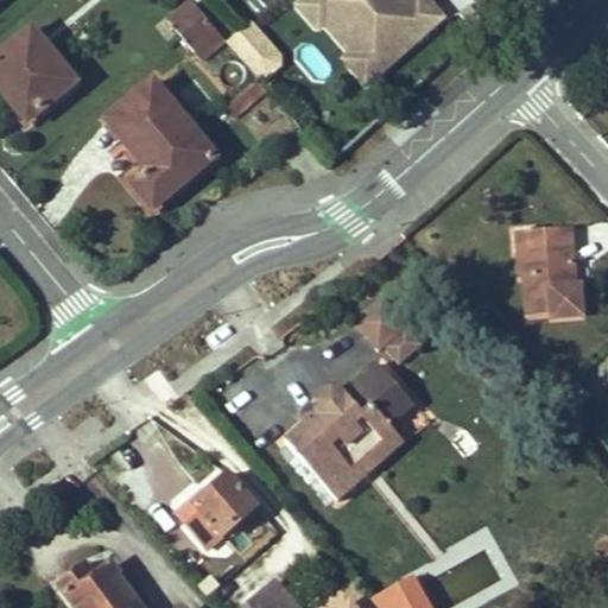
[(431,0),(293,0),(292,1),(366,86),(445,16),(431,0)]
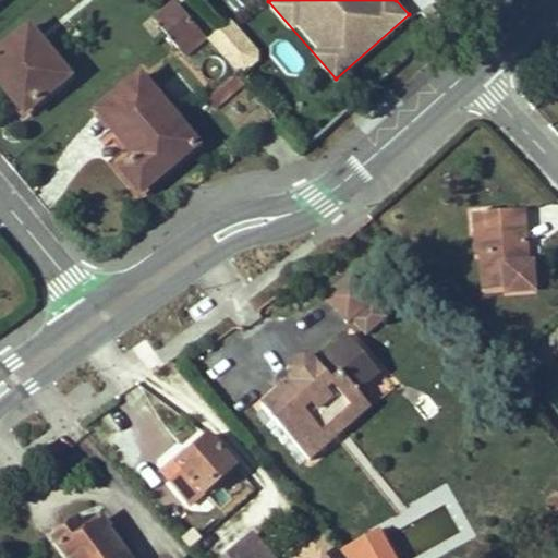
[(166,34),(186,16),(174,2),(155,20),(166,34)]
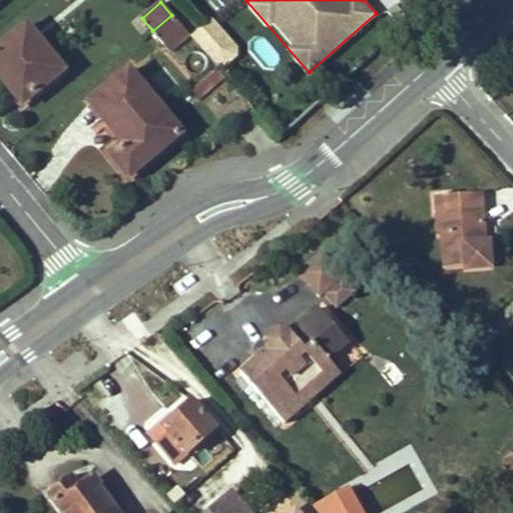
[(163,45),(183,29),(171,15),(152,31),(163,45)]
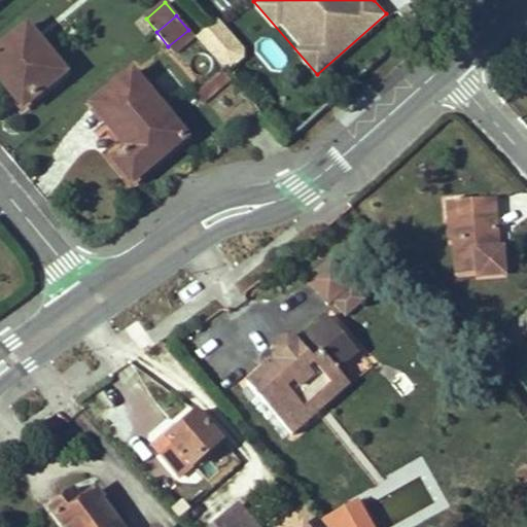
[(226,70),(248,50),(217,16),(196,37),(226,70)]
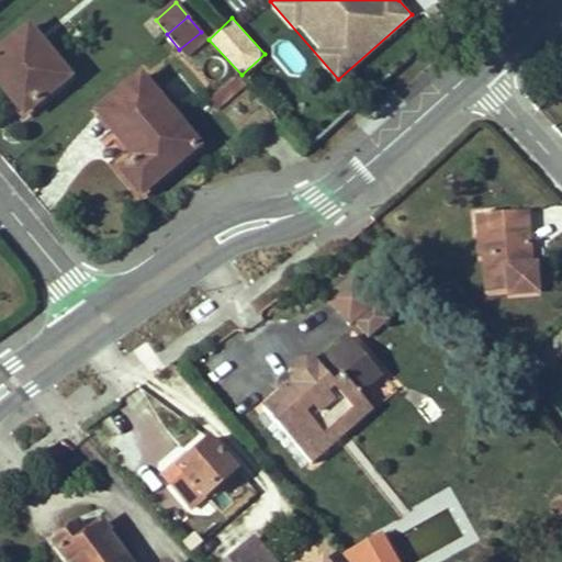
[(68,77),(29,29),(0,51),(0,78),(27,111),(68,77)]
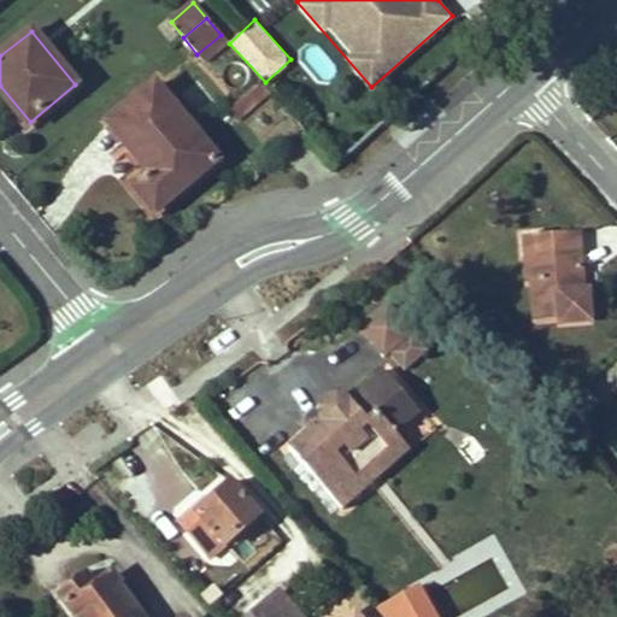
[(204,63),(227,43),(221,35),(197,54),(204,63)]
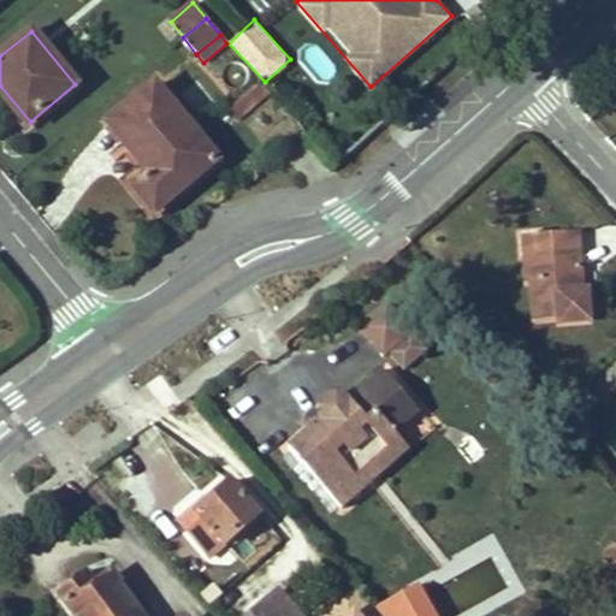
[(132,188),(154,213),(217,163),(154,86),(107,124),(149,175),(132,188)]
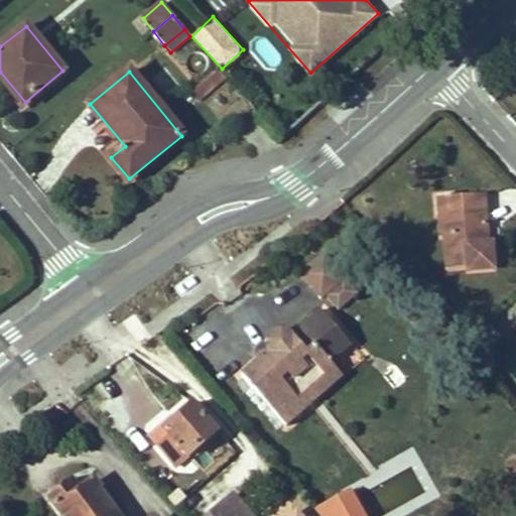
[(482,229),(487,229),(485,196),(446,198),(447,214),(438,215),(440,240),(444,240),(446,271),(469,270),(469,274),(493,272),(492,248),(488,248),(483,248),(482,229)]
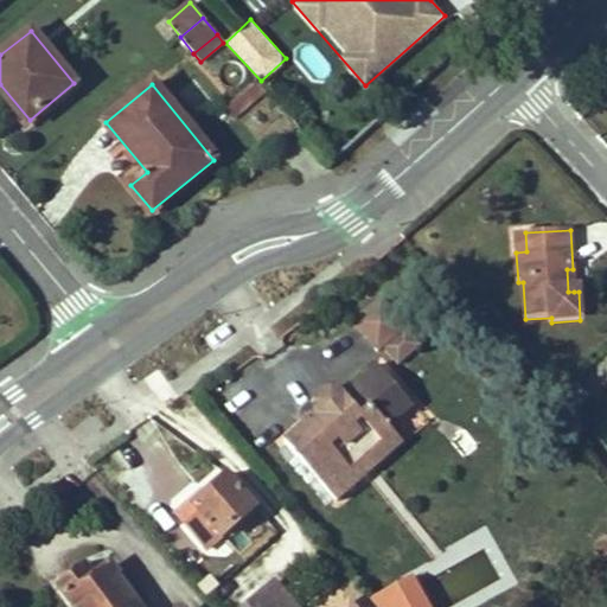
[(526,251),(525,232),(515,234),(516,253),(526,251)]
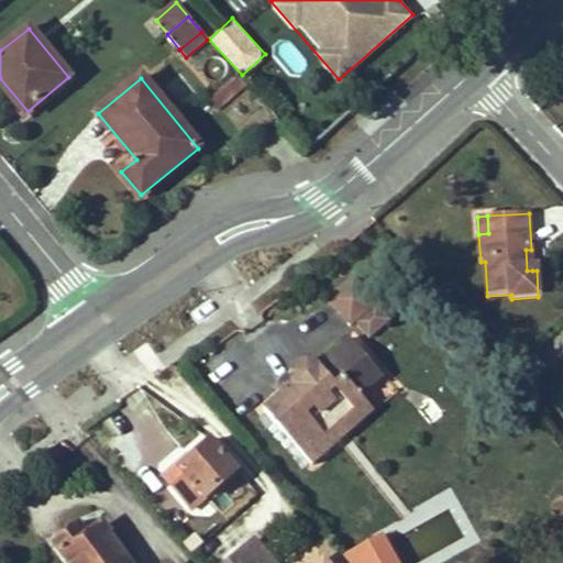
[(352,327),(356,322),(371,339),(392,321),(377,305),(379,304),(356,277),(329,299),(352,327)]
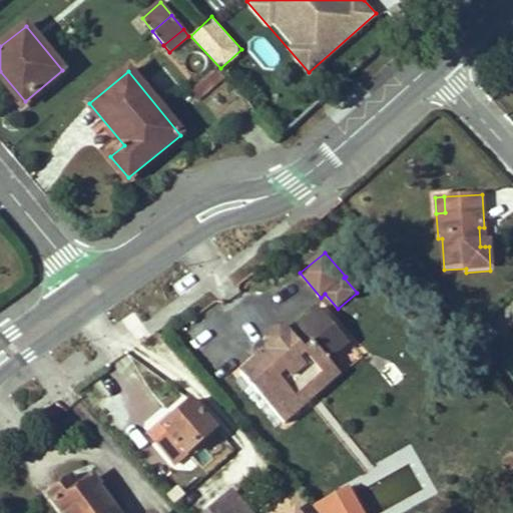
[(303,395),(335,368),(330,363),(321,352),(342,333),(321,309),(291,334),(288,332),(283,330),(279,330),(273,331),(269,334),(260,342),(266,351),(240,373),(285,423),(309,402),(303,395)]
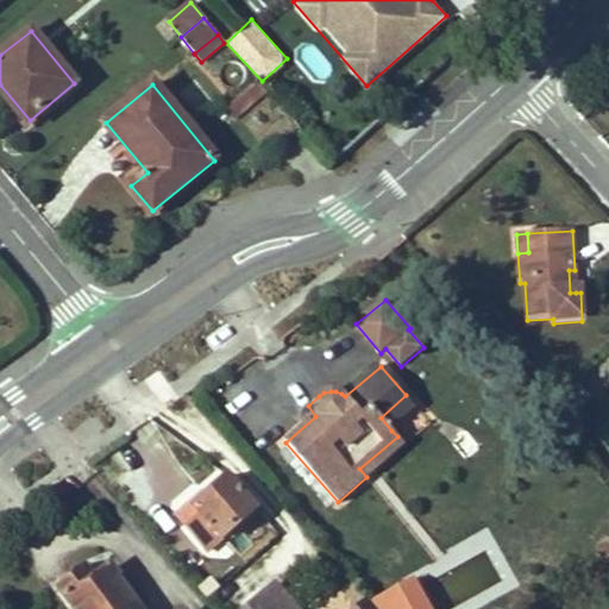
[(381,418),(391,431),(415,408),(406,395),(381,418)]
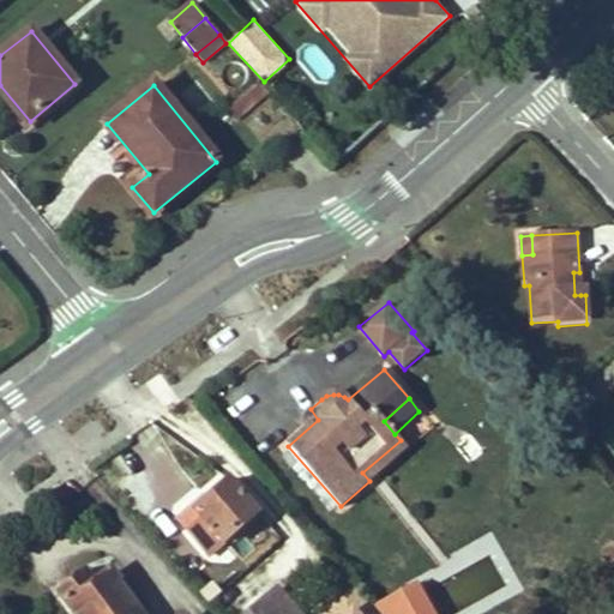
[(613,425),(603,437),(613,446),(613,425)]
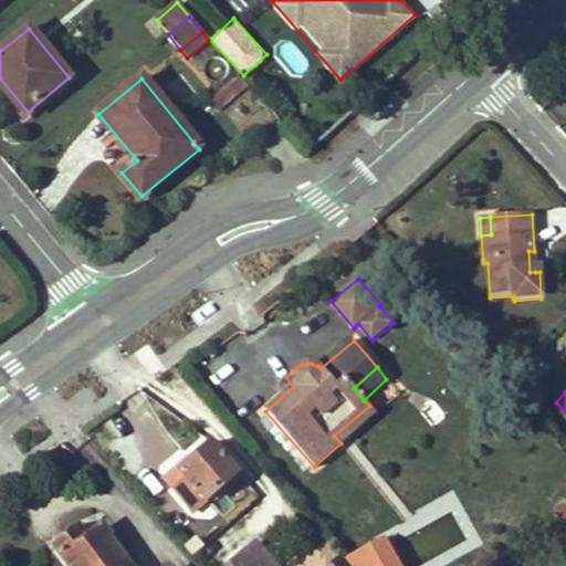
[(334,436),(341,443),(376,411),(369,406),(334,436)]
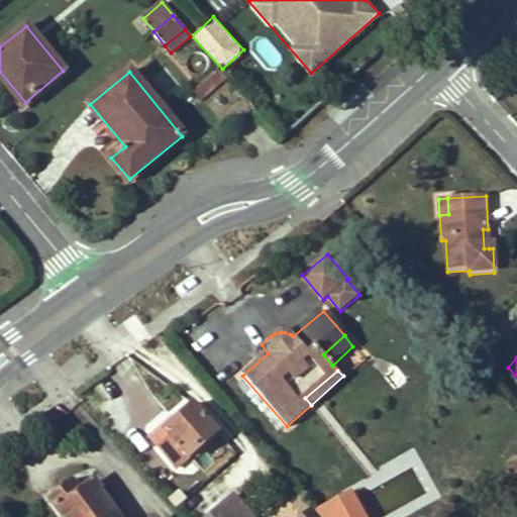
[(149,437),(176,467),(217,432),(193,405),(166,428),(164,426),(149,437)]
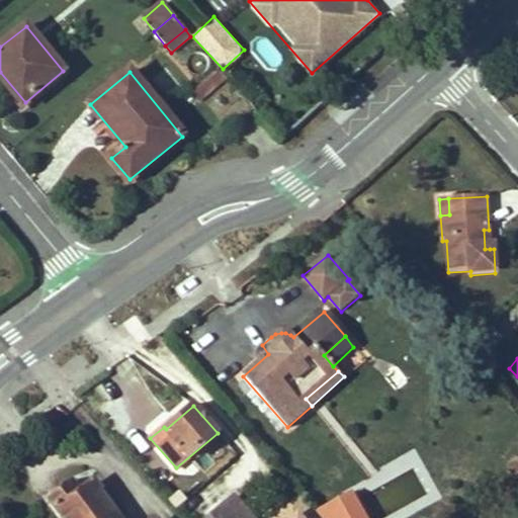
[(517,457),(505,463),(514,479),(517,476),(517,457)]
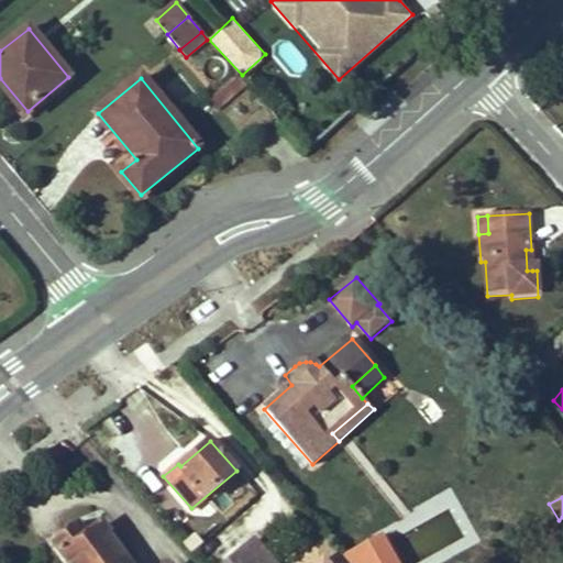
[(53,542),(68,562),(128,562),(101,526),(92,532),(83,521),(53,542)]
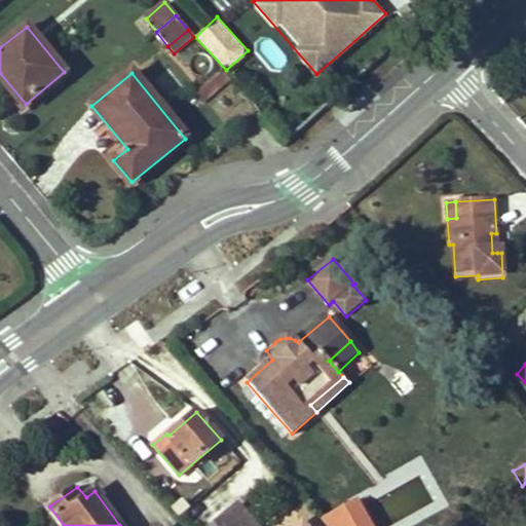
[(330,525),(376,525),(358,492),(323,512),(330,525)]
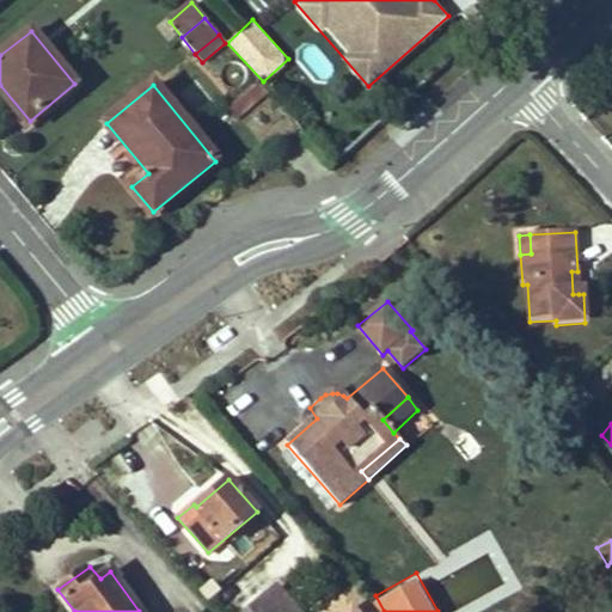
[(268,607),(281,595),(275,588),(262,600),(268,607)]
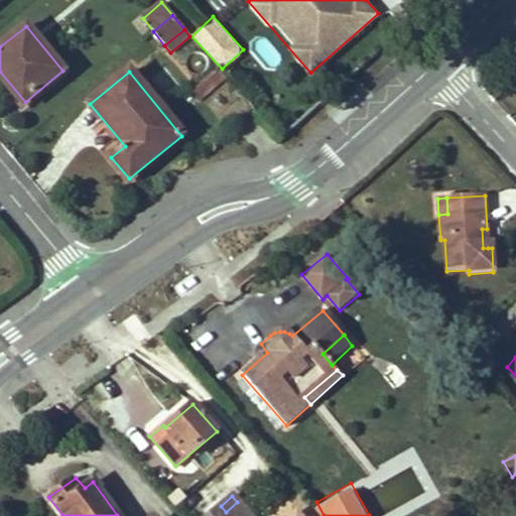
[(249,515),(237,502),(226,512),(221,506),(209,515),(249,515)]
